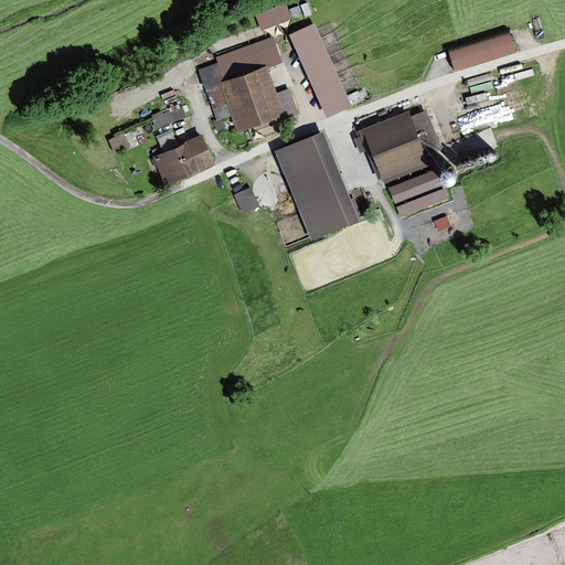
[(286,1),(256,13),(263,29),(292,17),(286,1)]
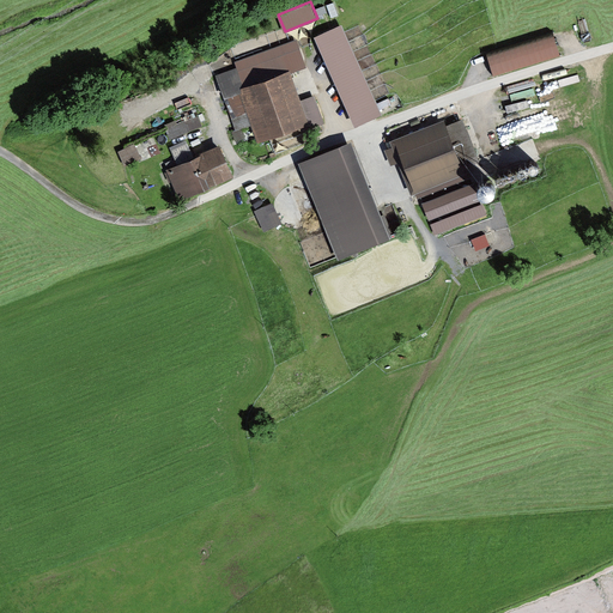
[(341,24),(315,36),(356,125),(382,113),(341,24)]
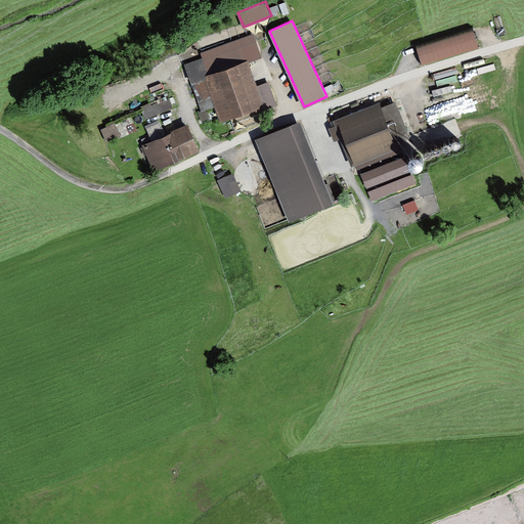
[(475,30),(418,48),(423,64),(480,46),(475,30)]
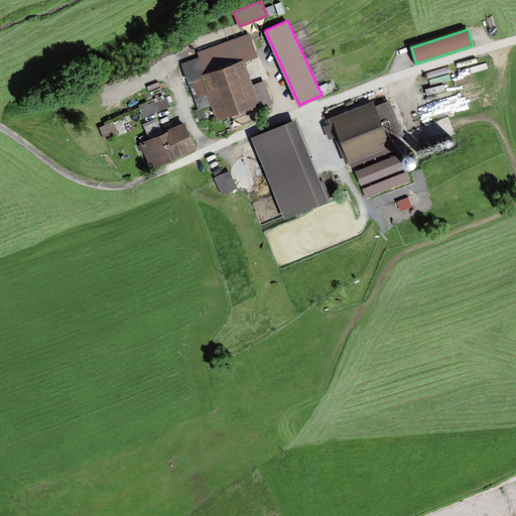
[(182,63),(188,81),(244,60),(259,55),(251,32),(198,51),(200,56),(182,63)]
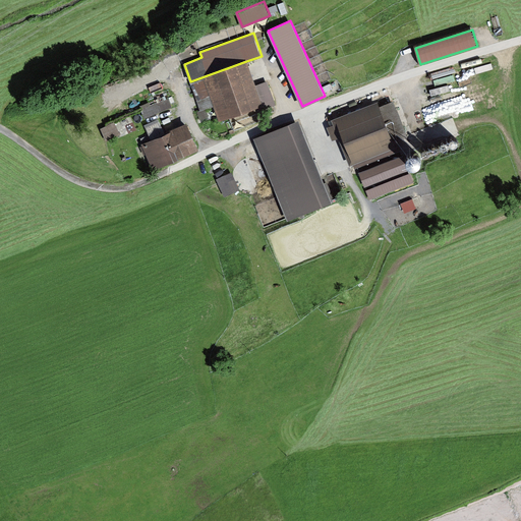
[(246,61),(190,81),(197,100),(210,95),(219,120),(263,104),(255,84),(246,61)]
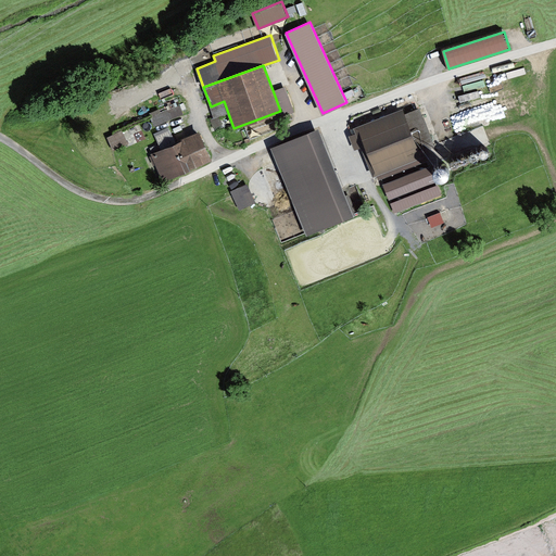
[(286,86),(273,90),(280,111),(282,116),(294,111),(286,86)]
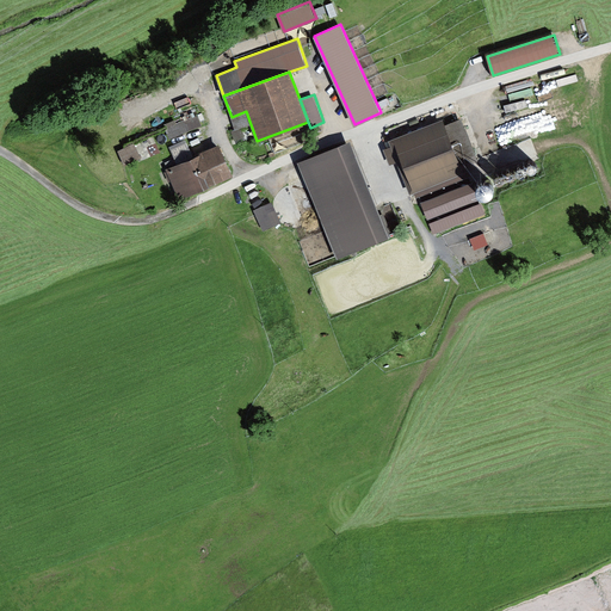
[(197,115),(165,128),(170,139),(202,125),(197,115)]
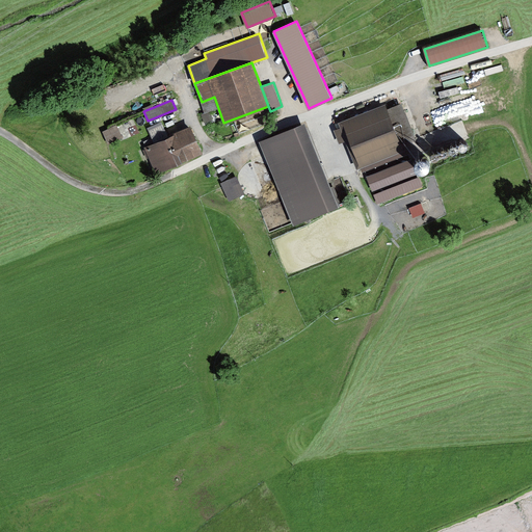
[(384,103),(338,122),(340,127),(334,130),(339,142),(345,140),(356,168),(403,150),(384,103)]
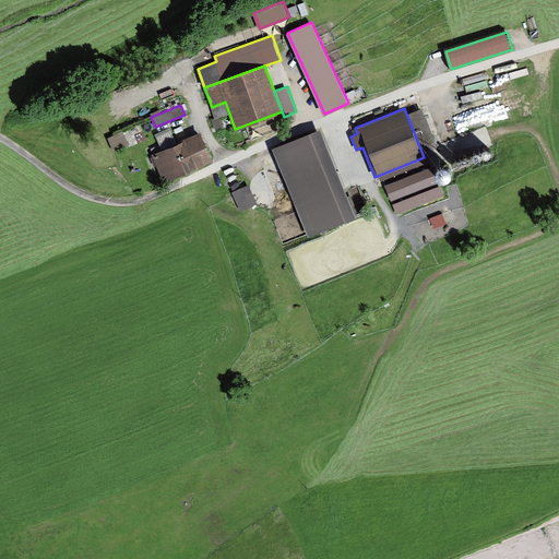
[(155,134),(162,150),(175,144),(177,143),(170,127),(155,134)]
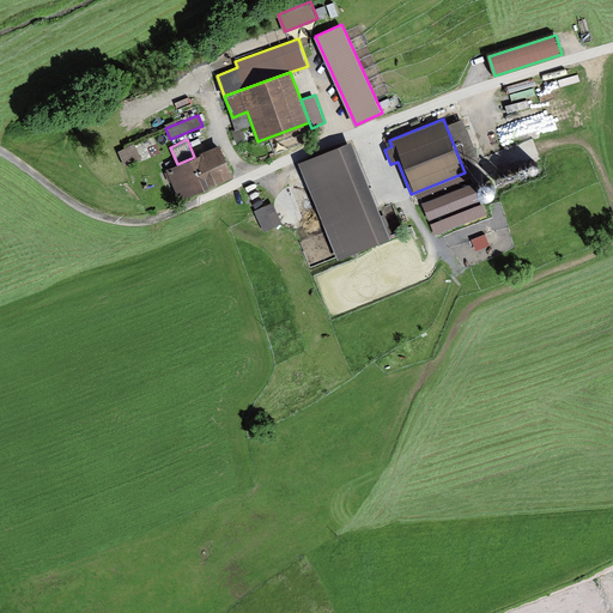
[(351,140),(299,162),(340,259),(392,237),(351,140)]
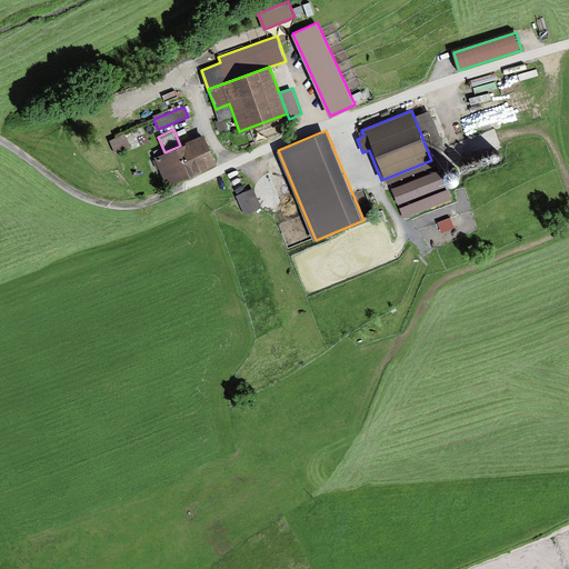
[(126,133),(110,140),(116,153),(131,147),(126,133)]
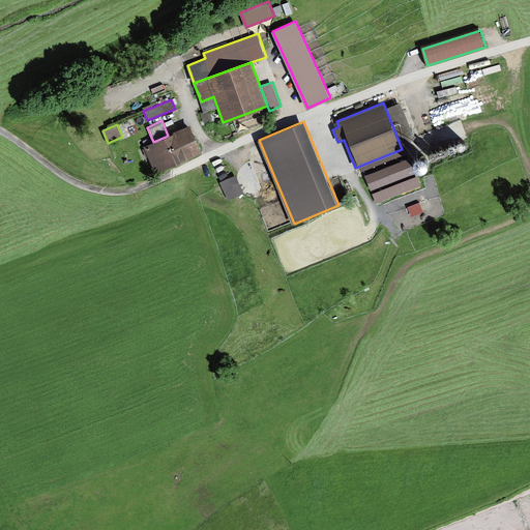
[(168,136),(166,137),(179,164),(203,152),(189,125),(168,136)]
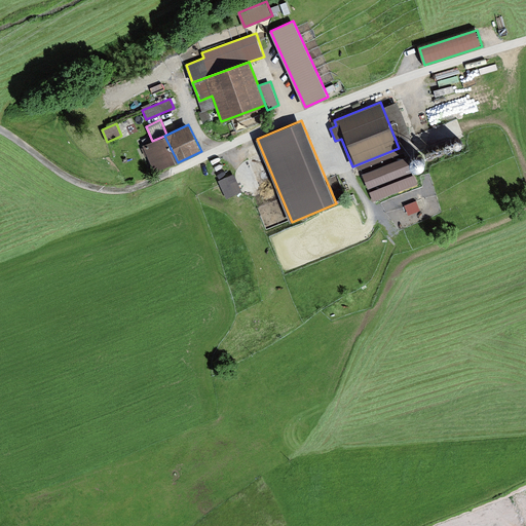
[(152,141),(142,146),(155,174),(178,162),(164,136),(152,141)]
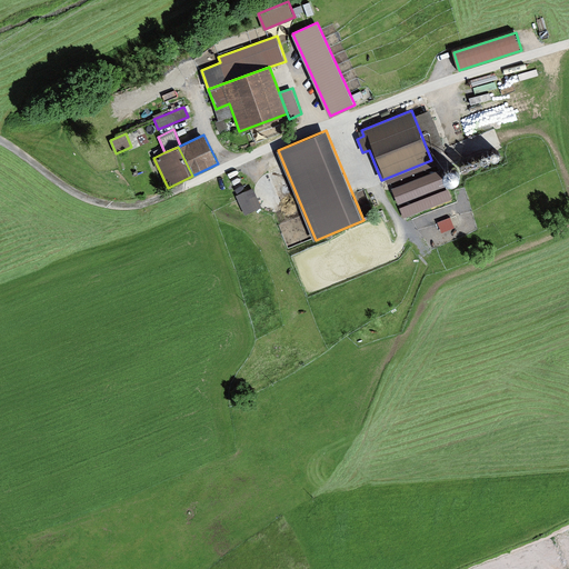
[(443,178),(447,179),(449,180),(451,179),(453,178),(456,177),(457,173),(457,171),(457,169),(455,166),(453,165),(450,163),(448,163),(445,165),(442,167),(441,169),(441,171),(441,173),(442,176),(443,178)]
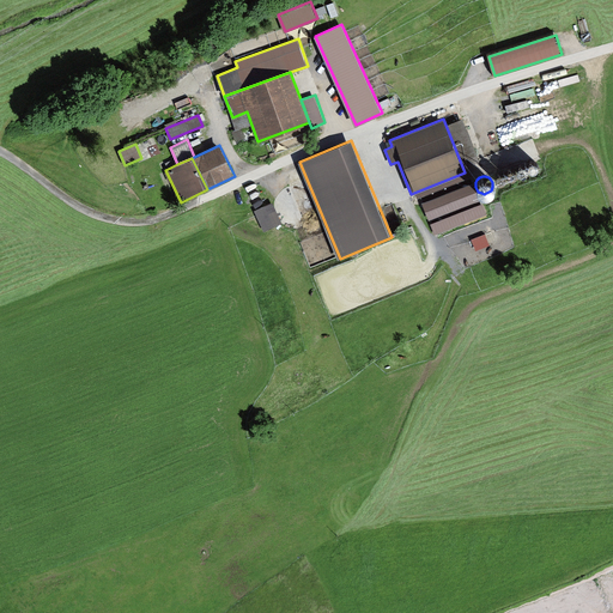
[(473,182),(423,202),(429,219),(479,199),(473,182)]
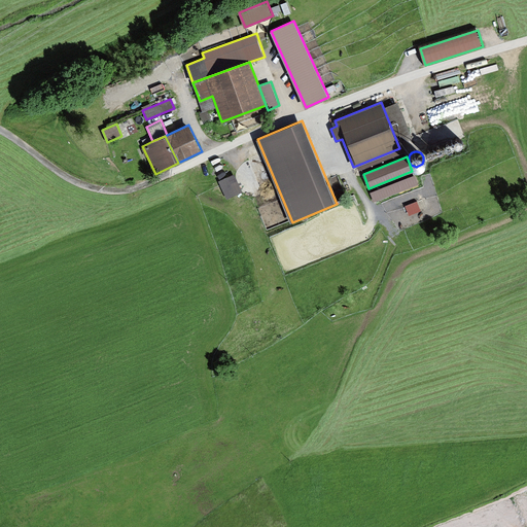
[(235,174),(219,180),(227,199),(243,192),(235,174)]
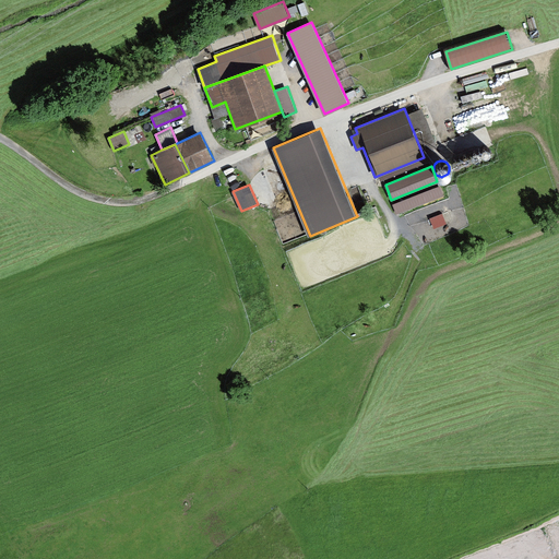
[(440,186),(392,204),(396,214),(443,195),(440,186)]
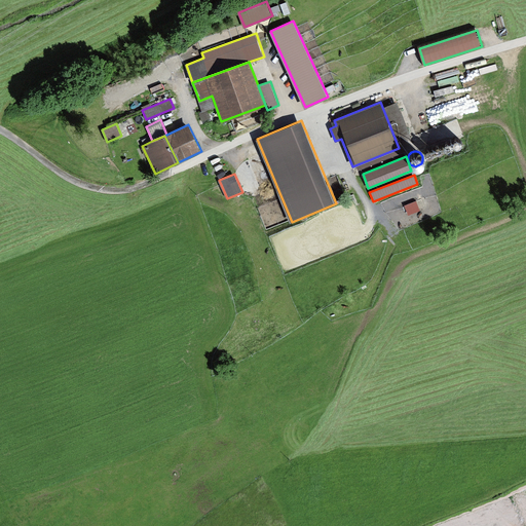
[(287,219),(282,200),(261,205),(266,224),(287,219)]
